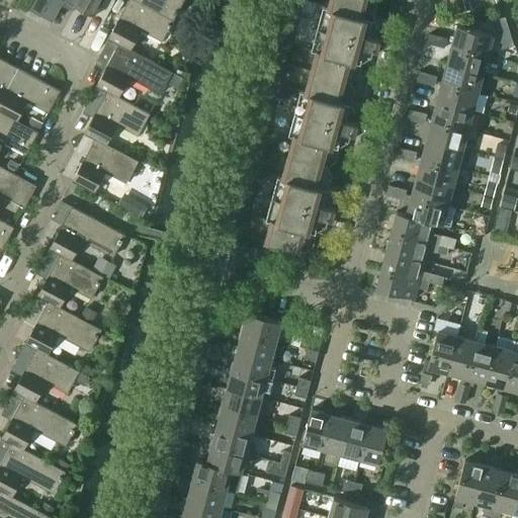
[(31,0),(28,8),(40,14),(48,0),(31,0)]
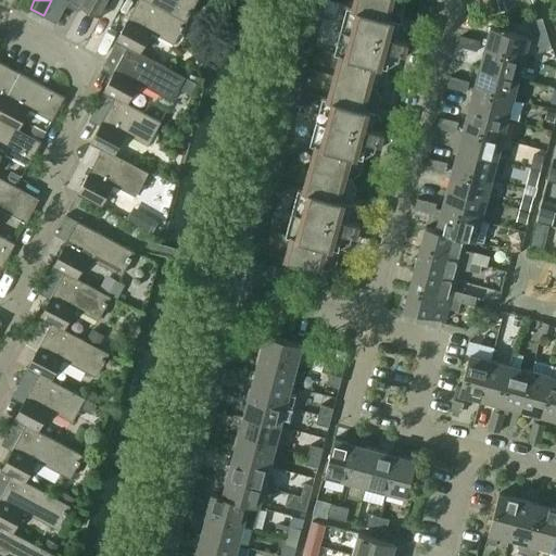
[(51,0),(43,15),(57,23),(68,0),(70,0),(101,16),(110,0),(51,0)]
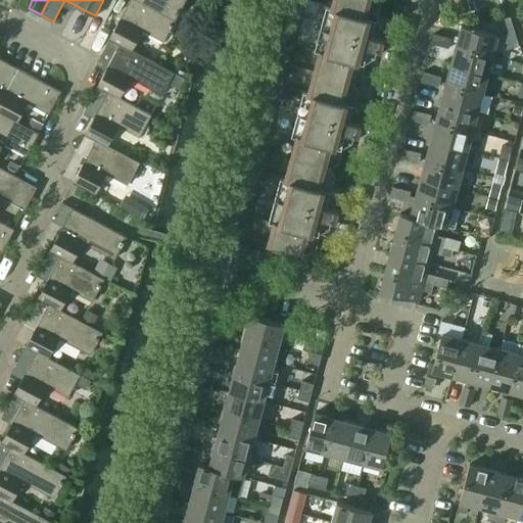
[(139,0),(129,0),(109,38),(131,50),(131,49),(142,29),(163,40),(175,18),(139,0)]
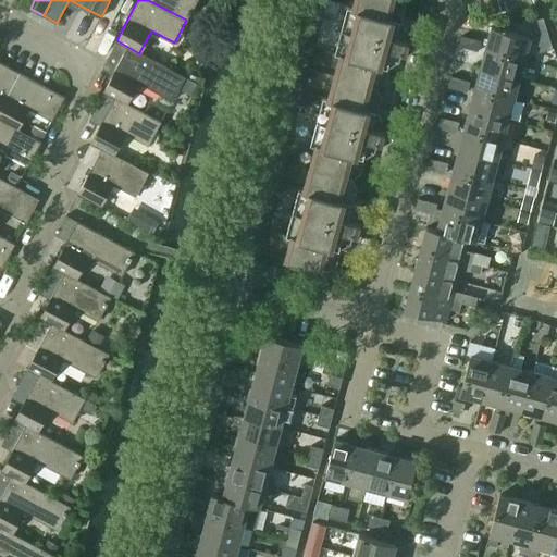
[(148,0),(186,20),(196,0),(148,0)]
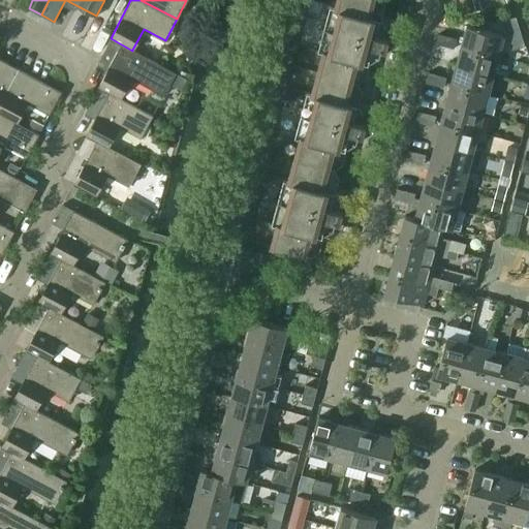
[(317,71),(352,81),(358,61),(369,64),(379,58),(381,49),(385,50),(389,38),(384,37),(386,28),(381,19),(370,16),(373,0),(336,0),(335,6),(330,4),(317,50),(322,52),(317,71)]
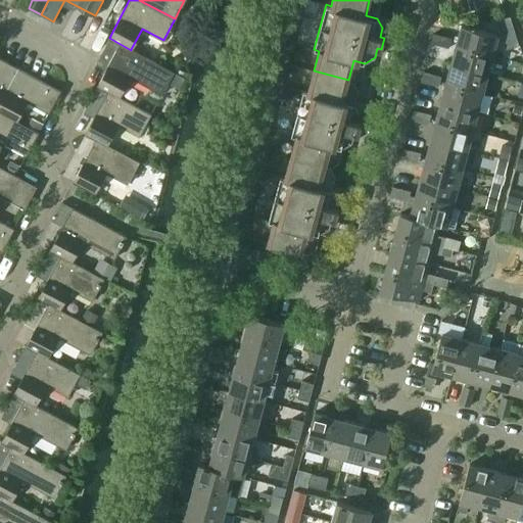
[(456,45),(493,55),(498,35),(461,26),(456,45)]
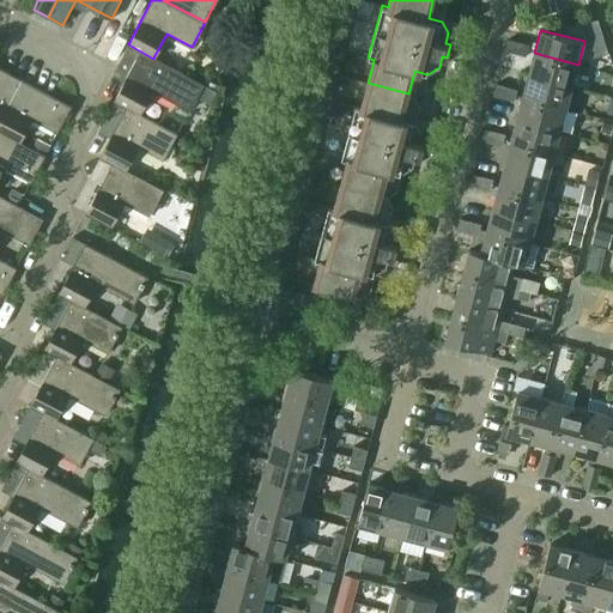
[(515,53),(519,42),(508,38),(505,50),(515,53)]
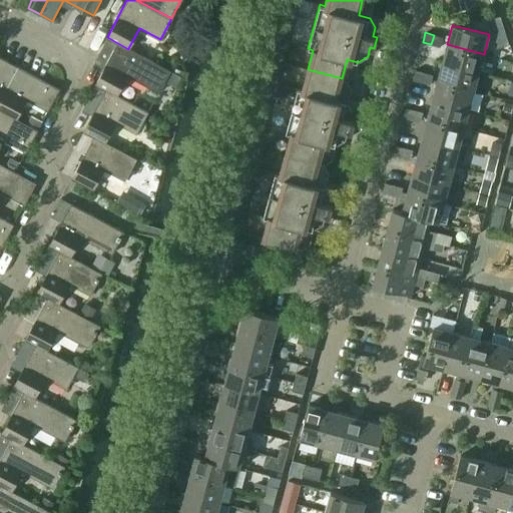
[(434,35),(431,44),(440,47),(443,37),(434,35)]
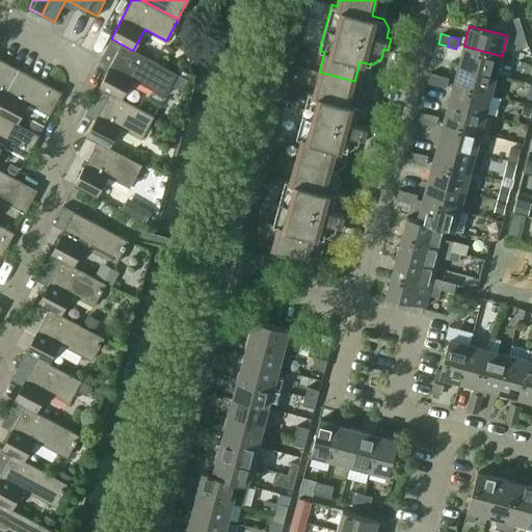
[(108,70),(99,87),(122,99),(132,78),(164,96),(177,73),(133,50),(133,51),(111,38),(106,47),(117,53),(108,70)]
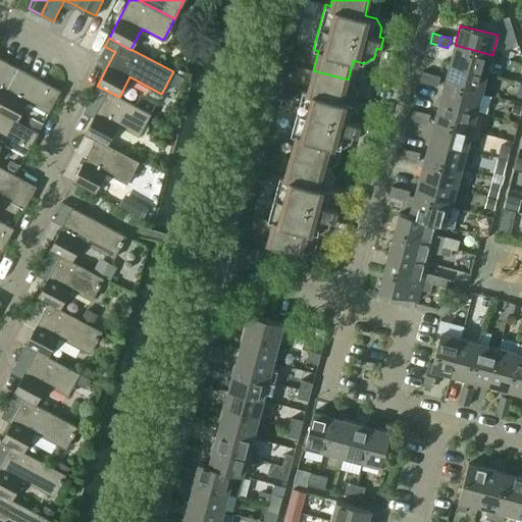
[(455,45),(450,63),(487,73),(492,55),(455,45)]
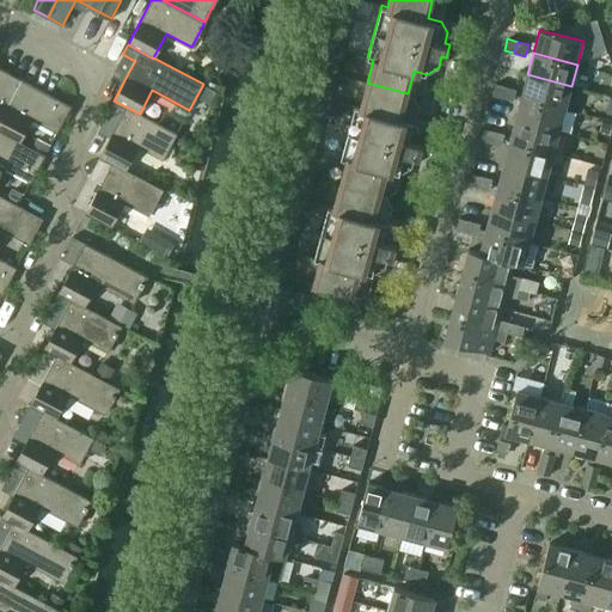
[(0,117),(20,79),(0,68),(0,117)]
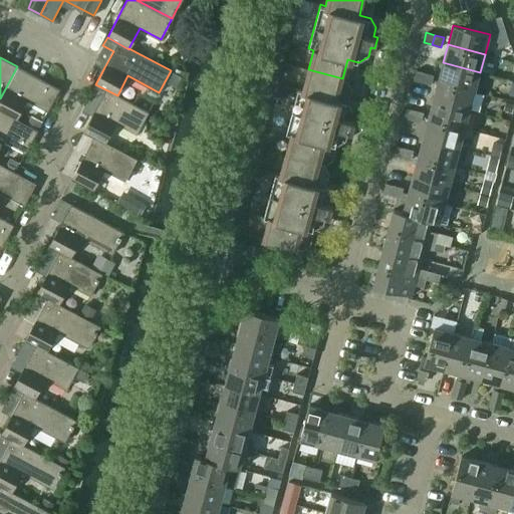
[(443,62),(438,81),(475,91),(480,72),(443,62)]
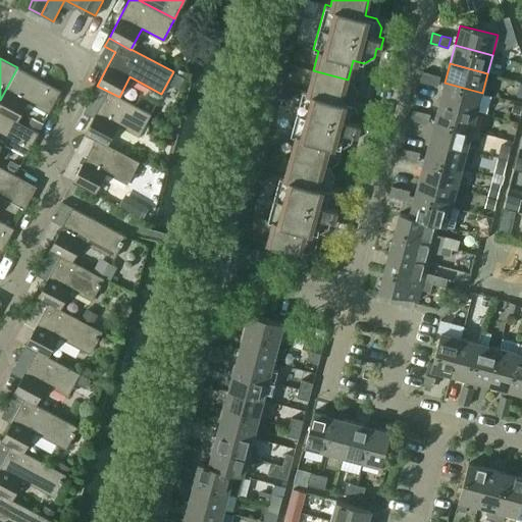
[(17,67),(0,100),(0,112),(16,121),(28,101),(48,112),(60,91),(17,67)]
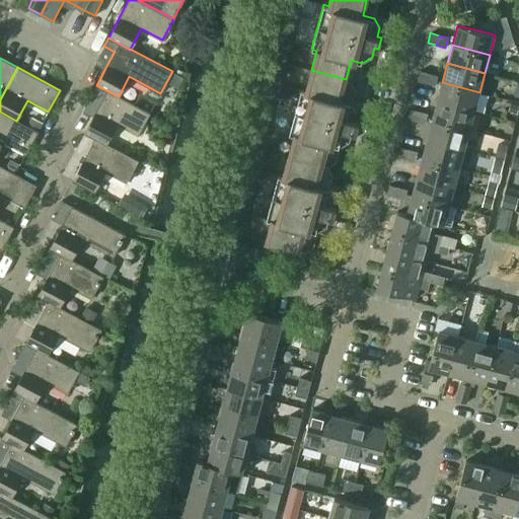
[(289,155),(322,164),(328,144),(340,147),(350,141),(352,133),(355,134),(358,123),(355,122),(357,113),(351,102),(340,99),(346,79),(311,70),(306,90),(301,89),(289,134),(294,135),(289,155)]
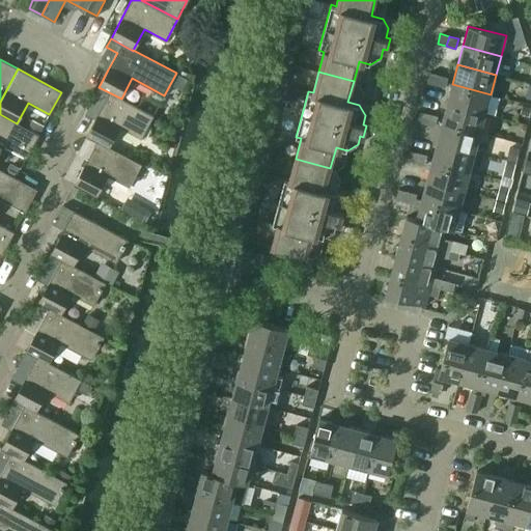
[(436,85),(439,75),(429,73),(427,83),(436,85)]
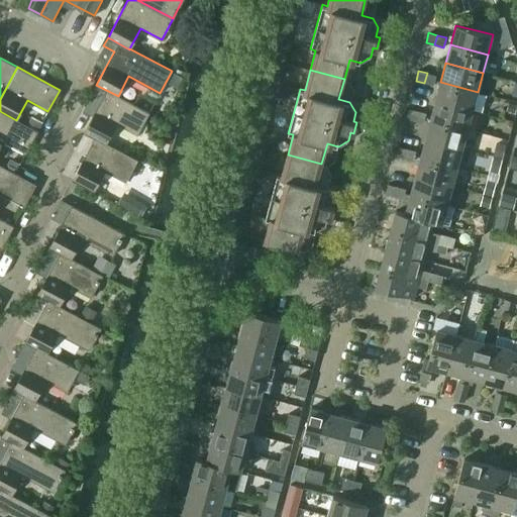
[(427,73),(424,83),(433,85),(436,76),(427,73)]
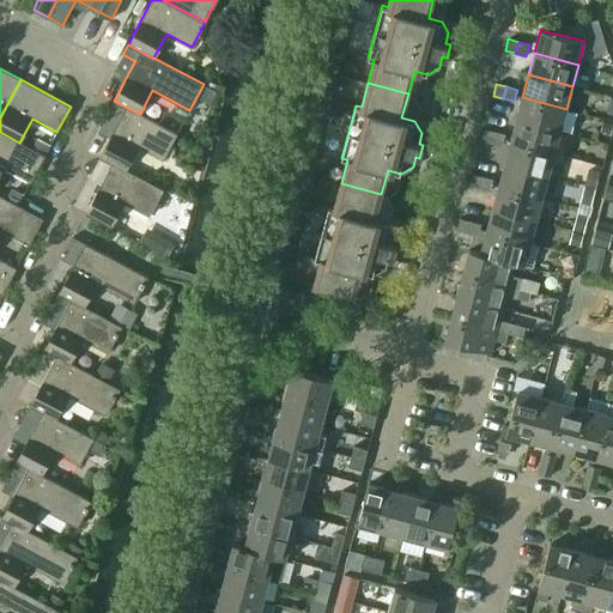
[(522,97),(516,119),(560,131),(566,109),(522,97)]
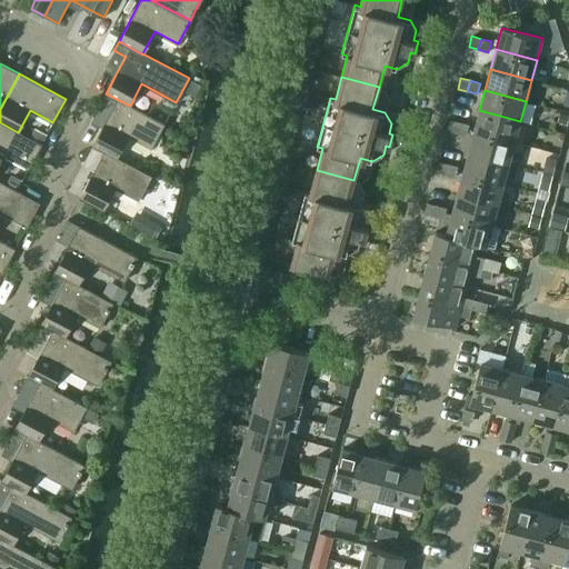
[(117,158),(128,136),(151,148),(165,125),(130,106),(129,107),(117,99),(117,100),(106,93),(101,100),(113,107),(92,146),(103,152),(103,151),(117,158)]
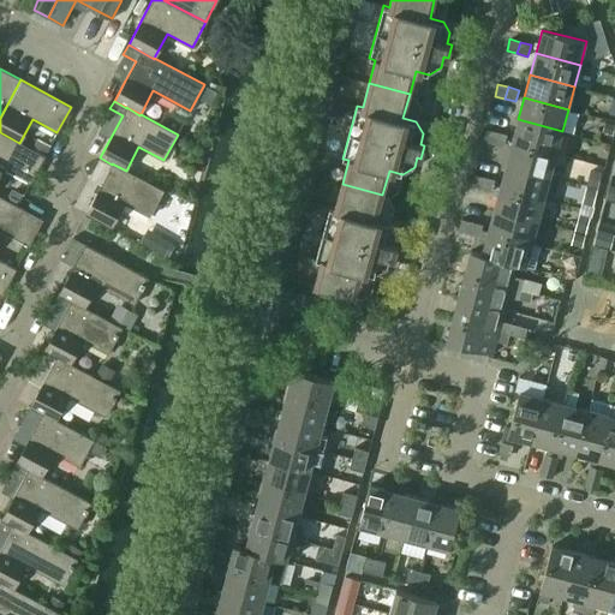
[(518,119),(512,142),(556,154),(562,131),(518,119)]
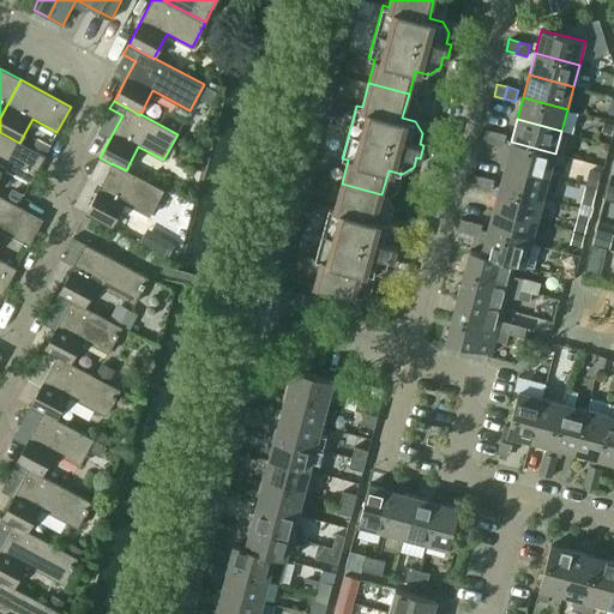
[(493,143),(495,131),(485,128),(482,140),(493,143)]
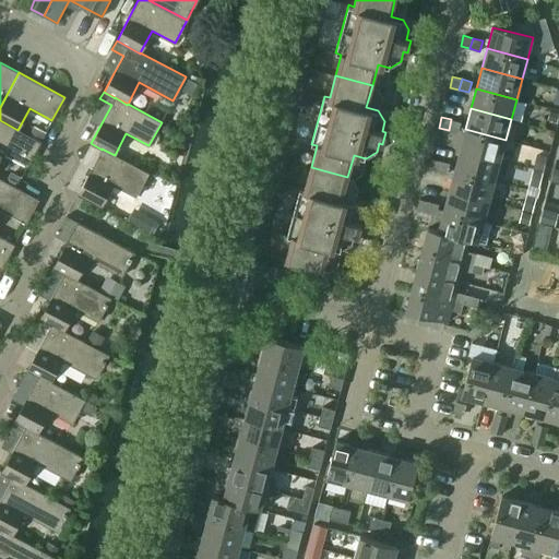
[(451,119),(449,130),(458,132),(461,122),(451,119)]
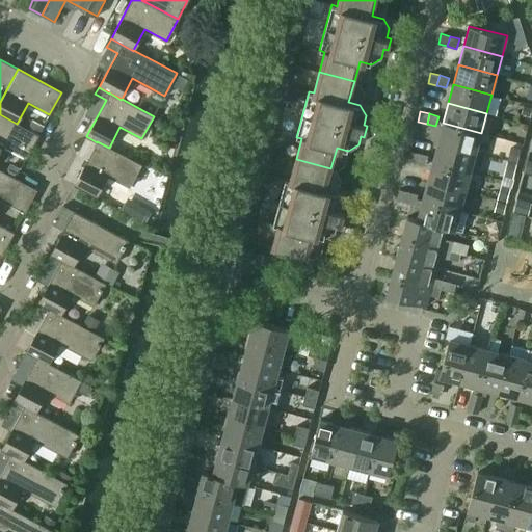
[(27,129),(17,124),(0,114),(0,155),(5,147),(26,158),(38,135),(27,129)]
